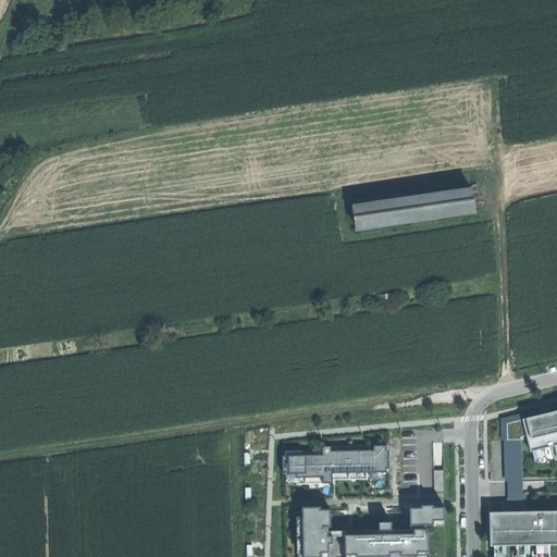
[(355,205),(358,229),(475,212),(472,192),(472,189),(355,205)]
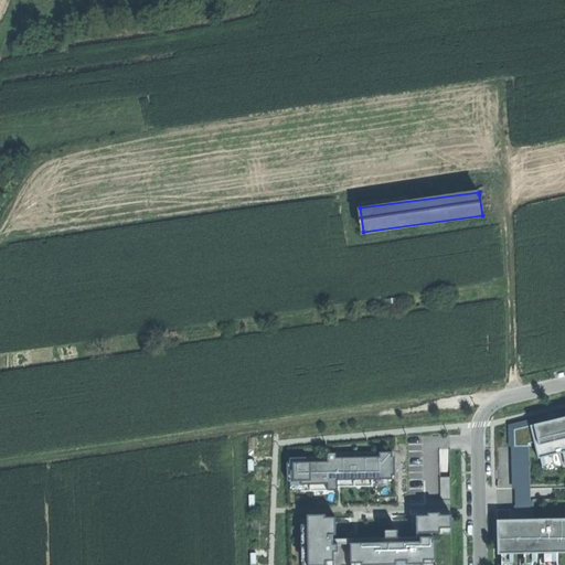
[(564,465),(564,415),(564,416),(563,411),(554,413),(511,423),(511,445),(513,445),(514,487),(516,487),(516,508),(513,508),(513,516),(525,516),(536,515),(536,499),(533,499),(531,441),(537,439),(546,470),(564,465)]
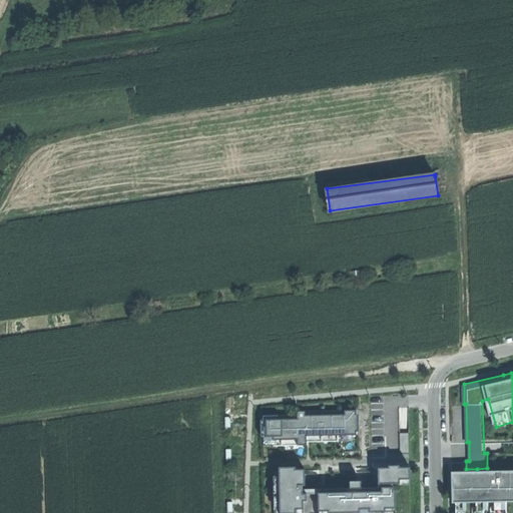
[(296,413),(261,414),(262,439),(265,439),(265,445),(308,444),(307,442),(310,442),(353,441),(353,435),(358,435),(357,408),(296,409),(296,413)]
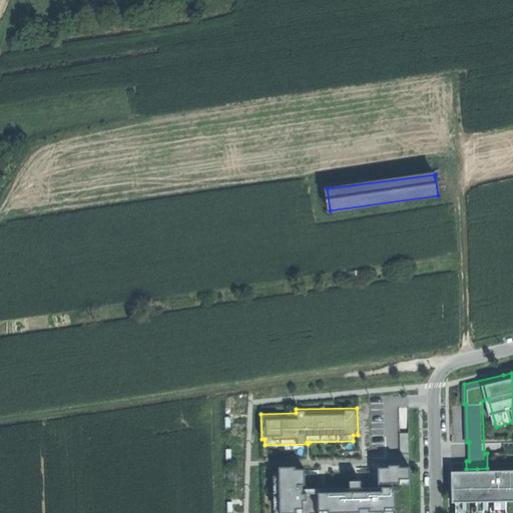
[(409,433),(401,433),(401,451),(410,451),(409,433)]
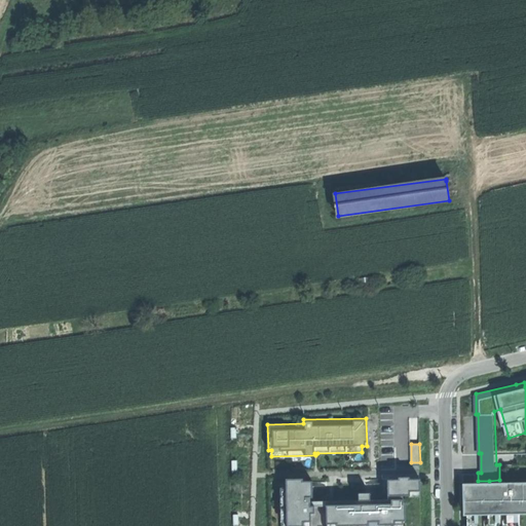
[(299,475),(284,476),(284,481),(276,481),(277,520),(284,520),(284,525),(343,525),(343,524),(360,523),(359,525),(391,525),(391,519),(402,518),(401,499),(367,500),(367,493),(363,493),(358,493),(359,500),(309,501),(309,479),(299,480),(299,475)]
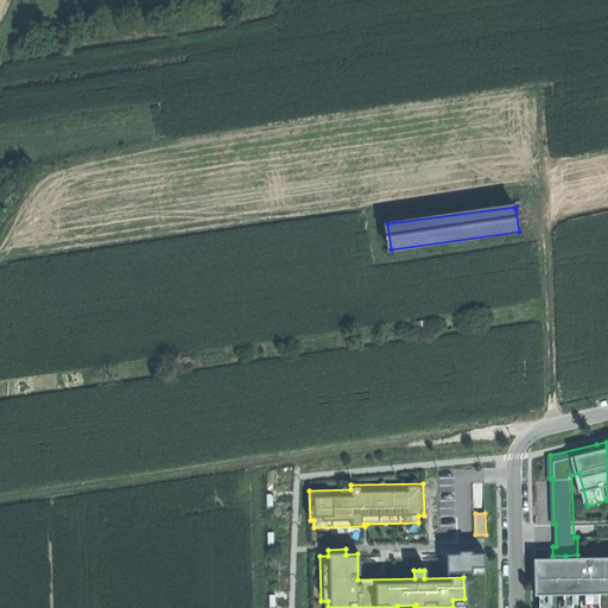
[(461,555),(448,556),(449,574),(473,572),(472,568),(483,567),(482,555),(472,556),(472,551),(461,552),(461,555)]
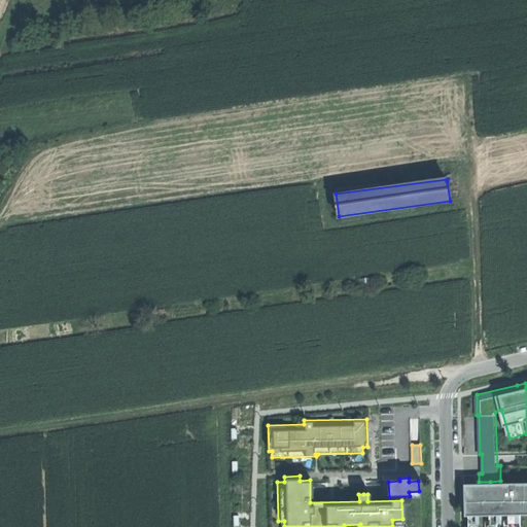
[(479,482),(461,483),(462,516),(467,516),(467,526),(477,526),(477,514),(489,513),(489,526),(500,526),(500,514),(507,514),(507,526),(520,526),(520,516),(526,515),(526,480),(500,481),(490,482),(479,482)]
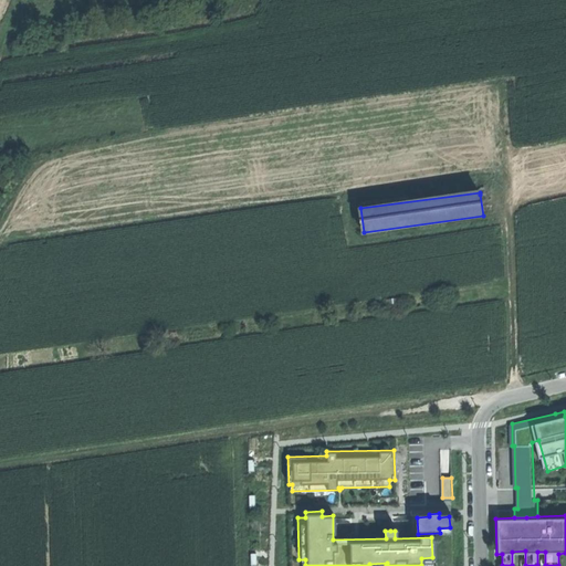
All buildings are outlined.
